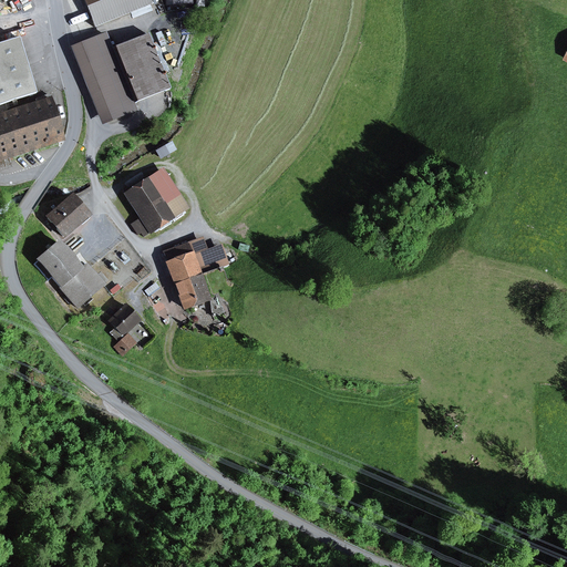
[(150,0),(84,0),(96,30),(153,7),(150,0)]
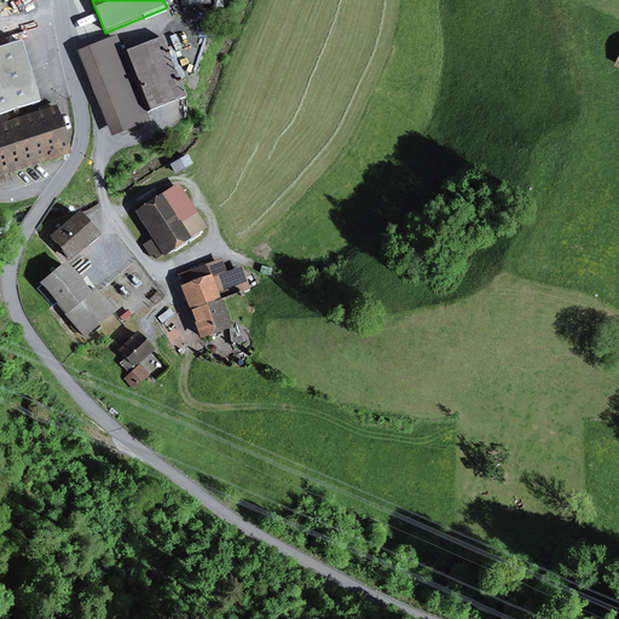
[(165,39),(122,56),(148,120),(189,99),(165,39)]
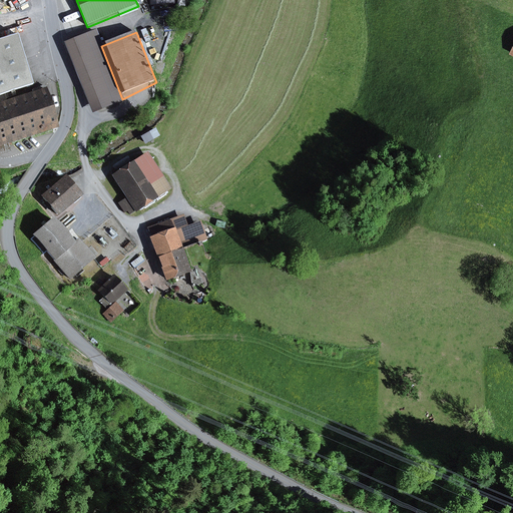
[(95,33),(66,44),(93,111),(122,99),(101,46),(95,33)]
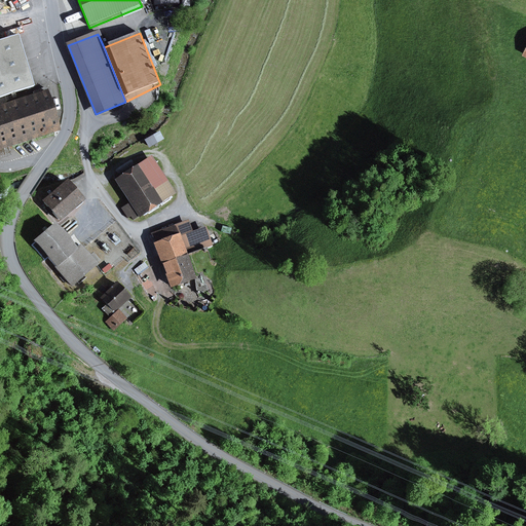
[(0,41),(0,106),(6,105),(4,97),(33,87),(17,36),(0,41)]
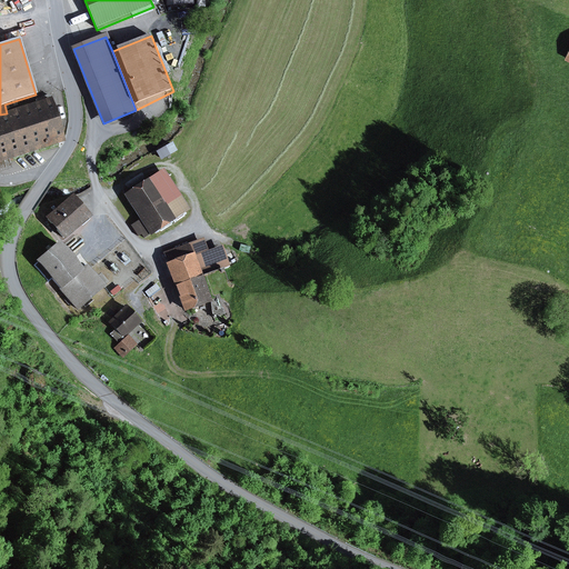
[(0,115),(0,162),(9,160),(65,142),(50,99),(7,113),(0,115)]
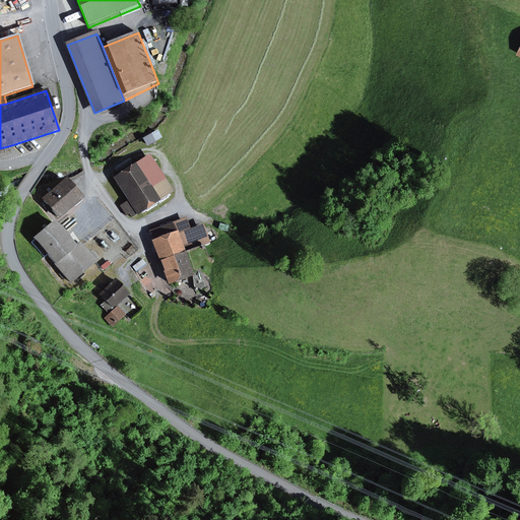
[(156,130),(143,137),(147,146),(161,138),(156,130)]
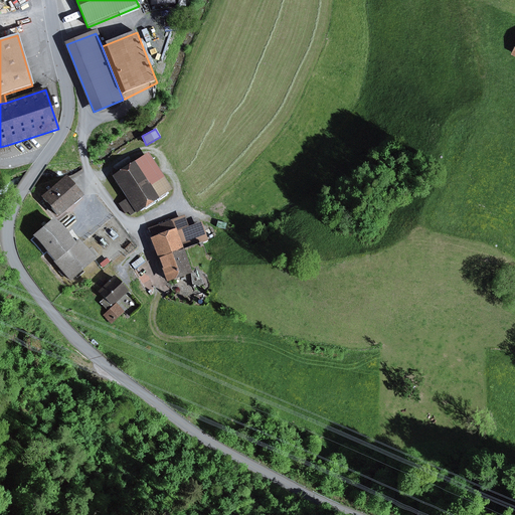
[(8,145),(0,147),(0,156),(10,153),(8,145)]
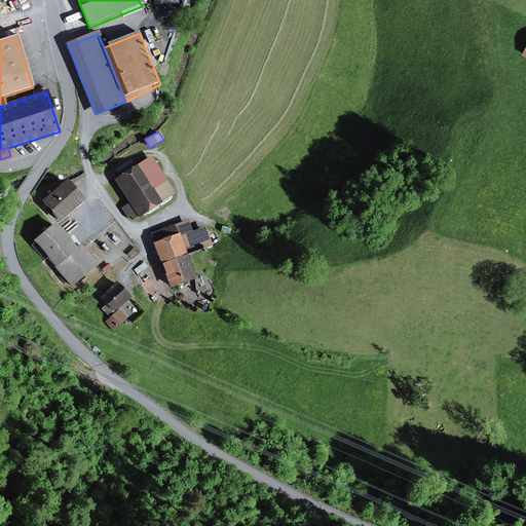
[(151,157),(115,181),(129,203),(139,218),(139,219),(176,194),(151,157)]
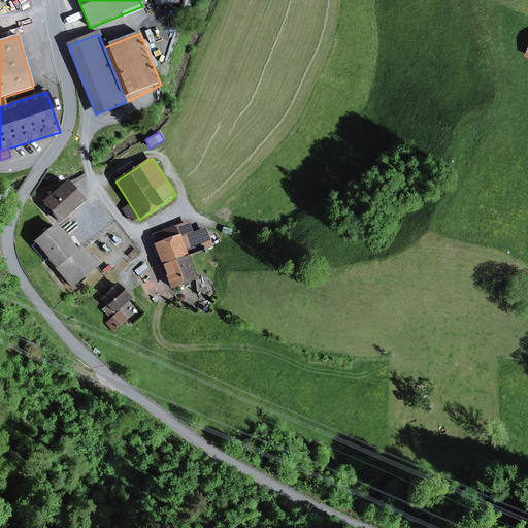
[(66,182),(42,202),(60,222),(84,201),(66,182)]
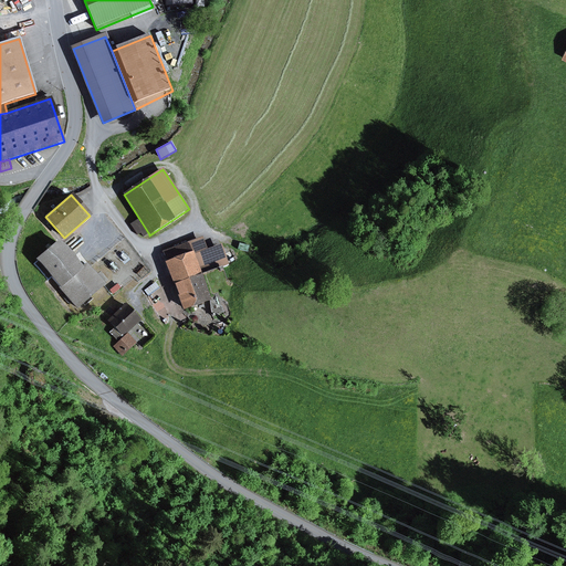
[(149,234),(139,219),(130,224),(137,236),(140,233),(144,238),(149,234)]
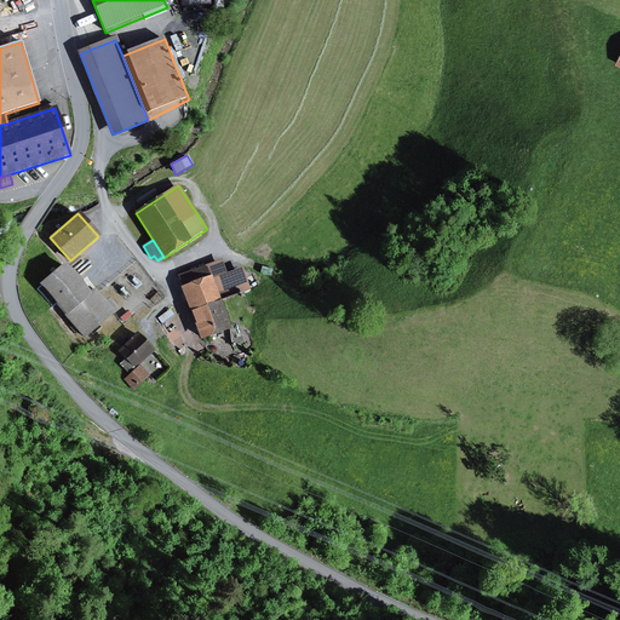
[(177,276),(182,287),(212,276),(220,300),(251,291),(244,267),(227,273),(222,260),(177,276)]
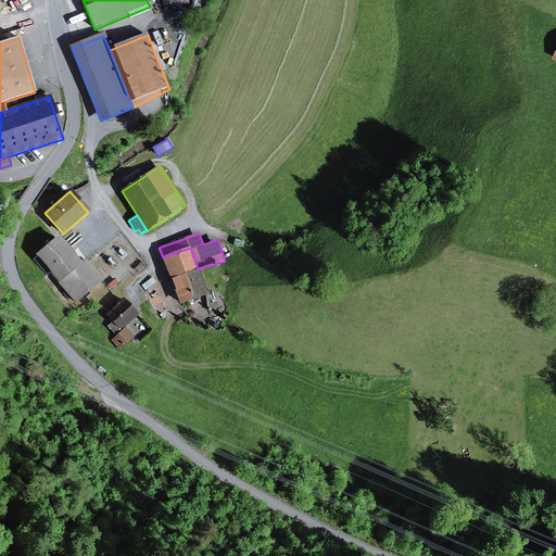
[(57,236),(33,256),(35,258),(33,261),(47,277),(49,275),(75,305),(103,281),(85,258),(79,263),(57,236)]
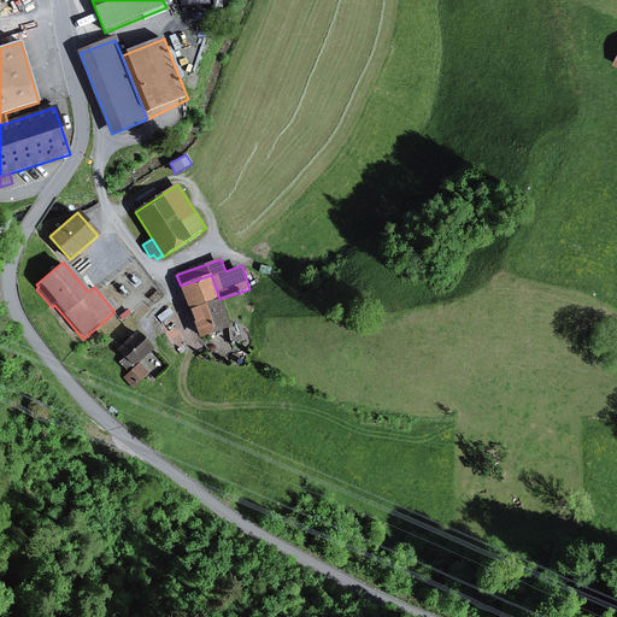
[(211,275),(181,286),(199,339),(230,328),(219,299),(211,275)]
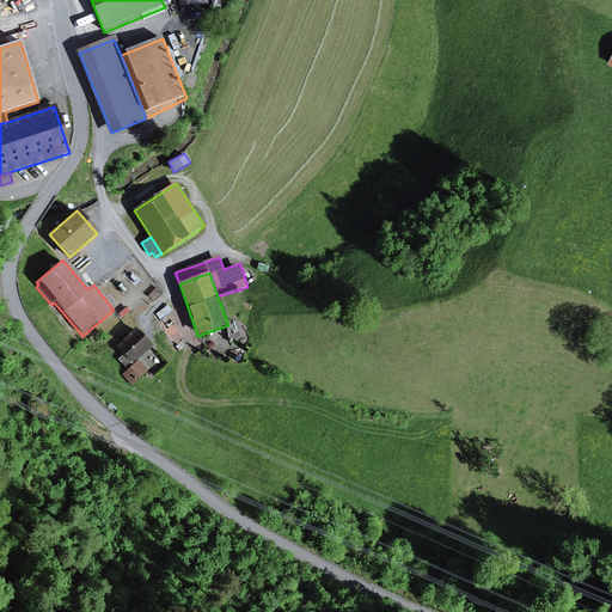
[(167,306),(155,316),(160,322),(172,312),(167,306)]
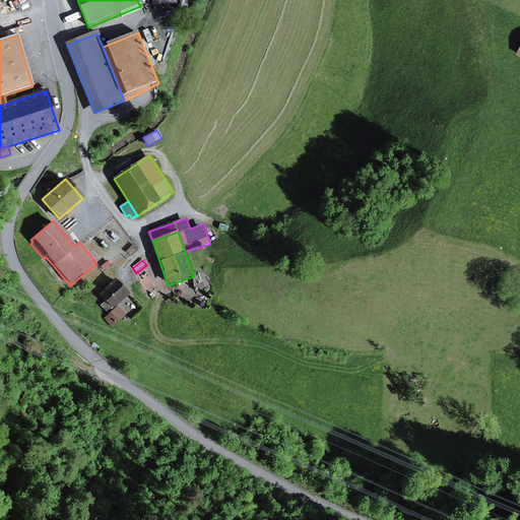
[(108,262),(101,267),(104,270),(110,265),(108,262)]
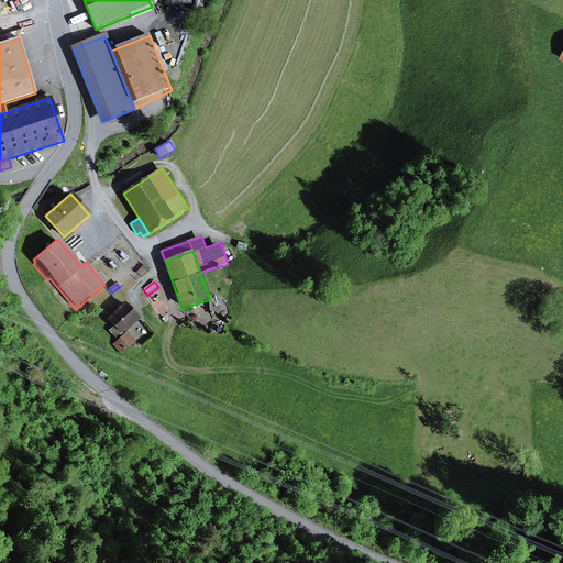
[(217,296),(210,299),(211,316),(222,311),(217,296)]
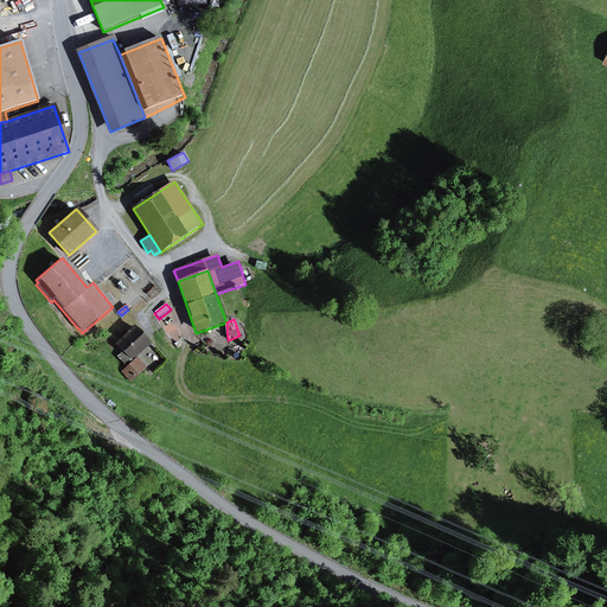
[(133,327),(115,345),(121,352),(116,357),(126,366),(149,344),(133,327)]
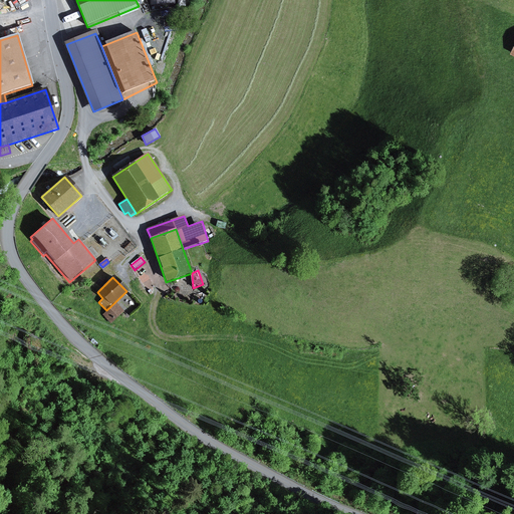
[(115,304),(103,316),(110,323),(122,311),(115,304)]
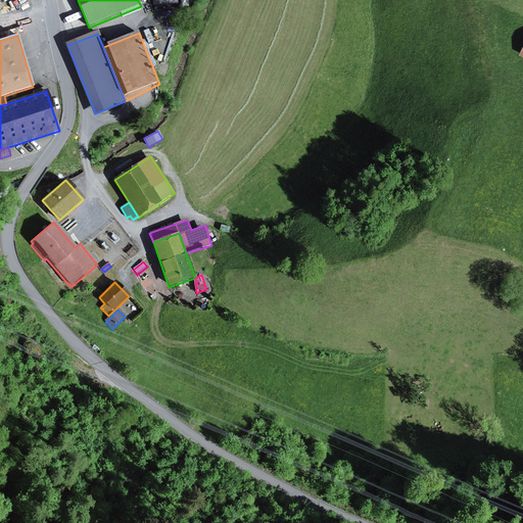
All buildings are outlined.
